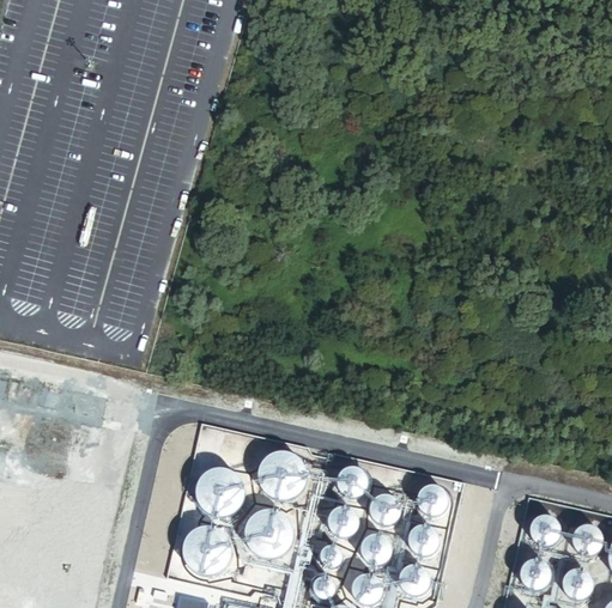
[(545,541),(550,540),(553,537),(556,534),(557,529),(557,524),(555,521),(551,517),(547,515),(543,514),(538,515),(534,517),(532,521),(529,524),(529,529),(531,534),(533,537),(537,540),(540,541),(545,541)]
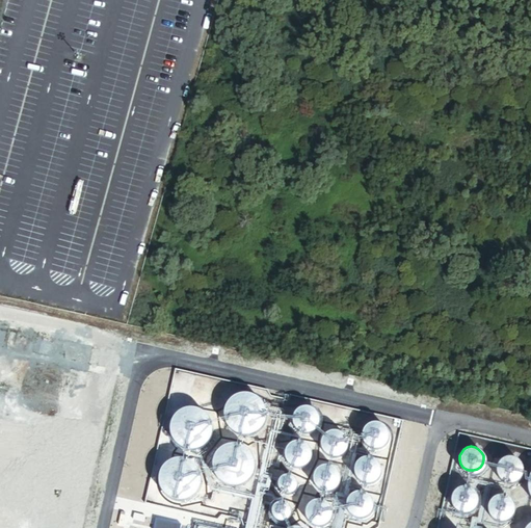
[(510,479),(513,477),(516,475),(519,472),(521,468),(520,464),(519,460),(515,457),(511,455),(508,455),(504,455),(501,457),(498,460),(497,464),(497,468),(497,472),(499,475),(502,477),(506,478),(510,479)]
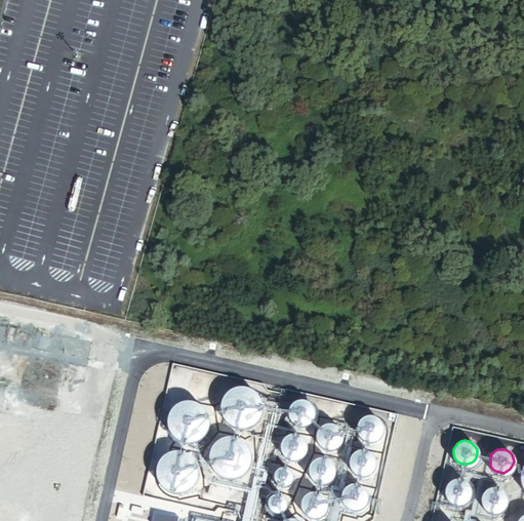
[(458,502),(462,501),(466,498),(468,495),(469,491),(469,487),(467,483),(464,481),(460,479),(456,478),(452,479),(449,481),(447,484),(445,487),(445,491),(446,494),(448,498),(451,501),(454,502),(458,502)]
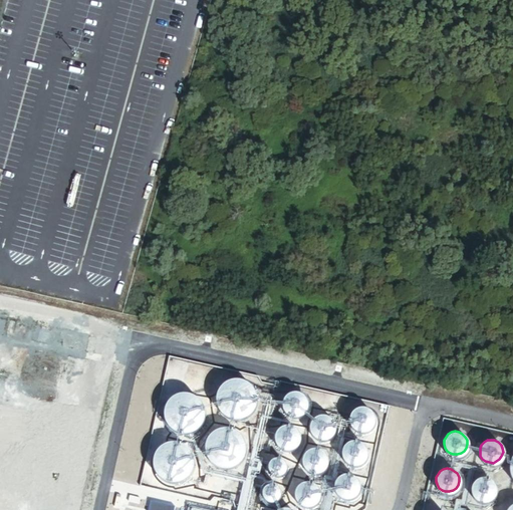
[(484,499),(488,498),(491,496),(493,493),(494,489),(494,485),(492,481),(490,479),(486,477),(482,476),(479,477),(476,479),(473,482),(472,485),(471,489),(472,493),(474,496),(477,498),(481,499),(484,499)]
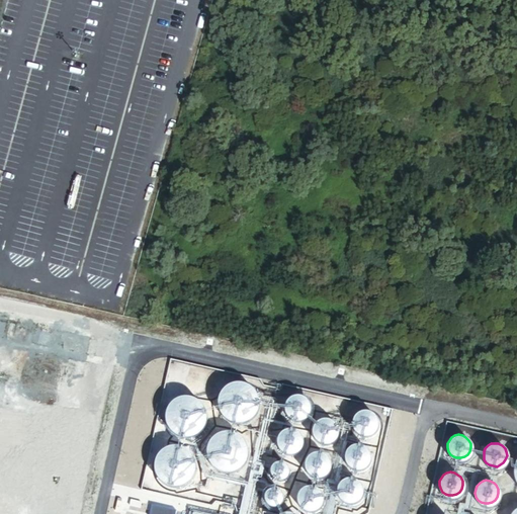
[(516,513),(516,505),(515,506),(511,509),(509,513),(508,513),(516,513)]
